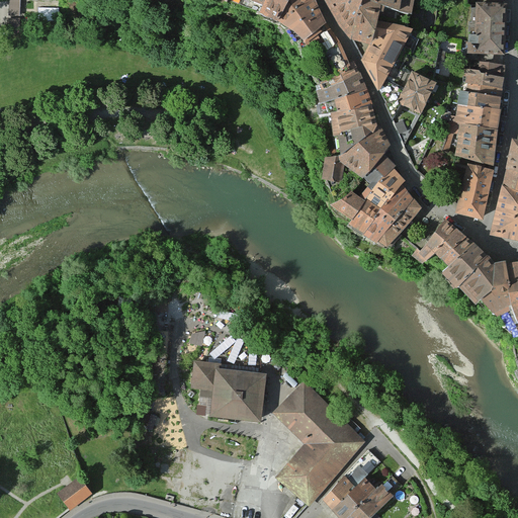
[(19,0),(9,0),(9,13),(19,13),(19,0)]
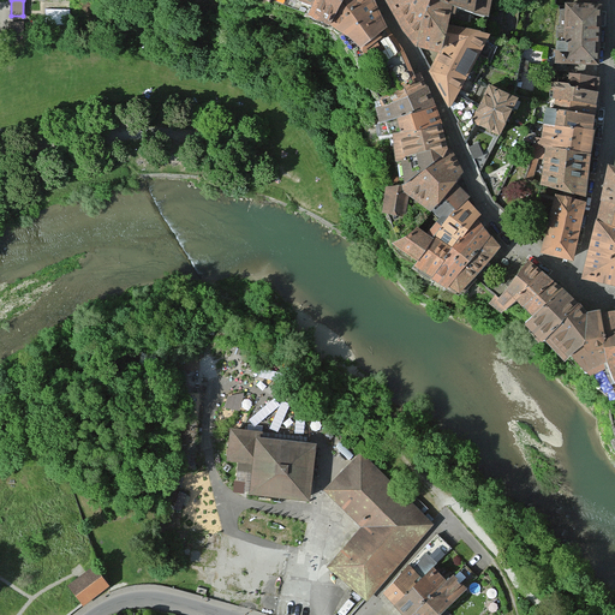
[(309,10),(327,19),(339,0),(314,0),(311,5),(309,10)]
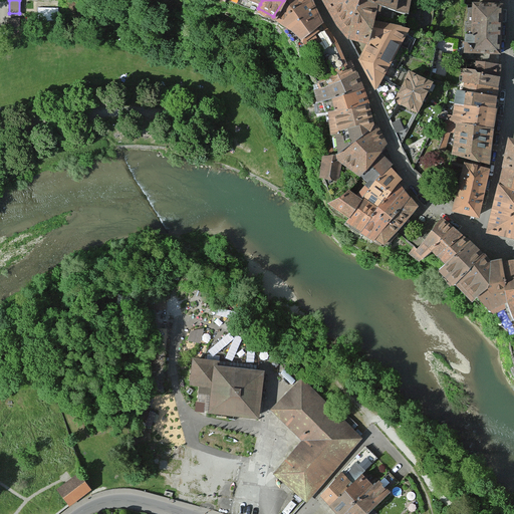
[(313,0),(283,0),(273,16),(288,23),(297,34),(302,32),(309,44),(317,40),(332,68),(347,62),(341,48),(336,38),(322,21),(313,0)]
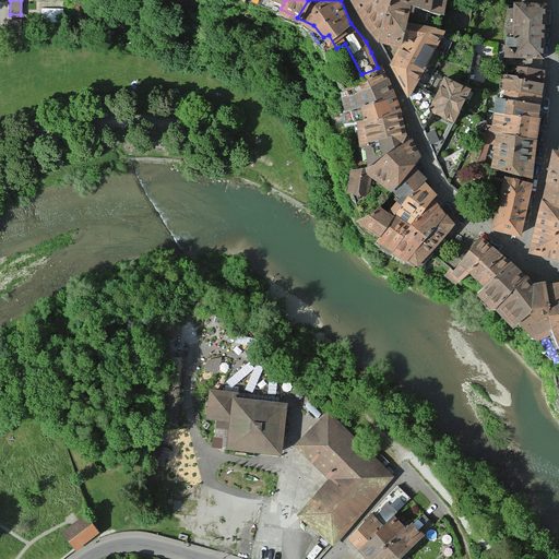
[(354,0),(366,20),(380,40),(400,46),(407,21),(413,6),(444,14),(447,0),(354,0)]
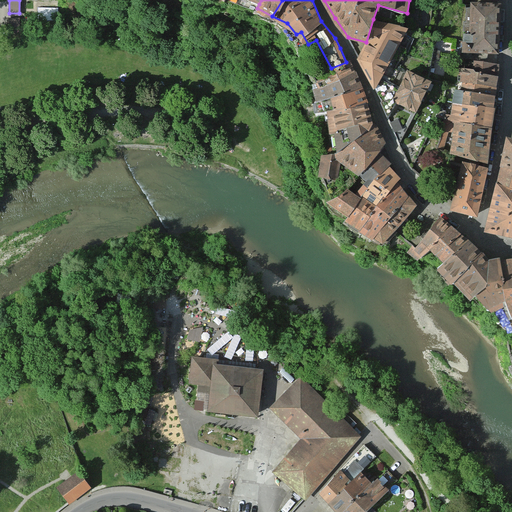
[(500,9),(465,7),(463,59),(472,59),(473,56),(498,57),(500,9)]
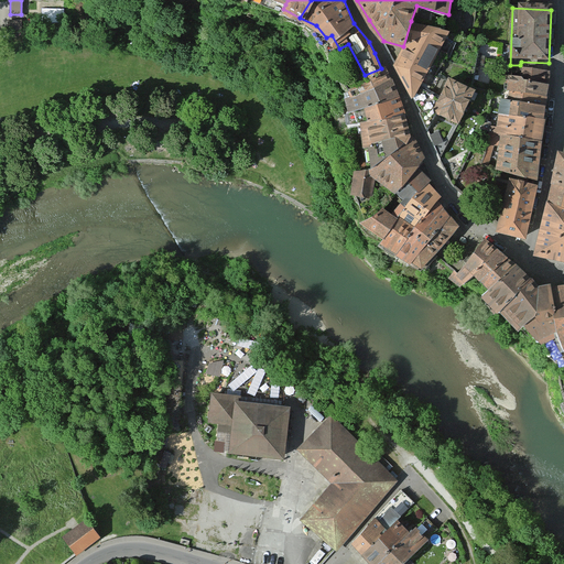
[(21,19),(8,19),(8,31),(21,31),(21,19)]
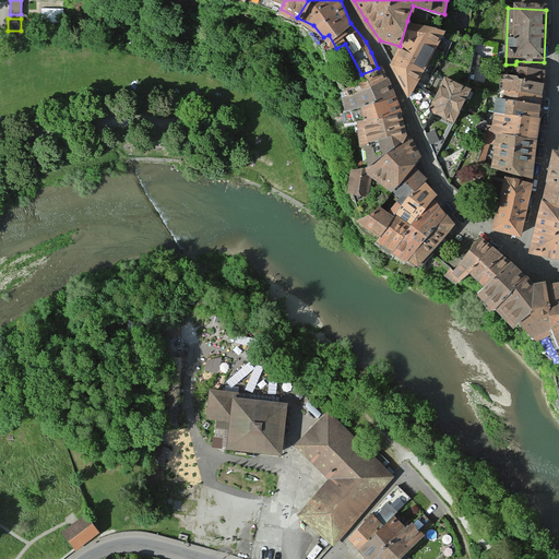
[(400,46),(390,63),(409,97),(417,84),(445,30),(407,21),(400,46)]
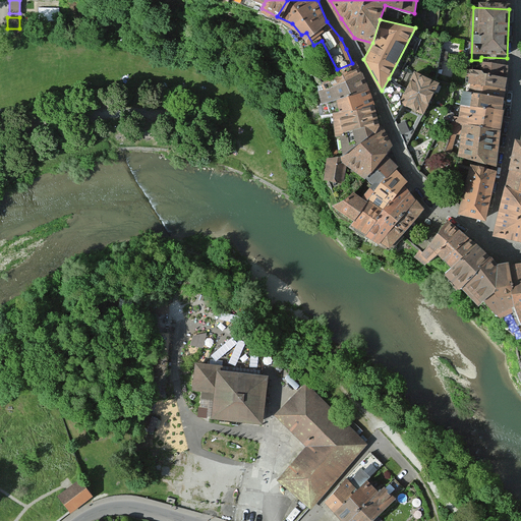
[(326,83),(360,70),(356,61),(352,63),(337,69),(324,74),(326,83)]
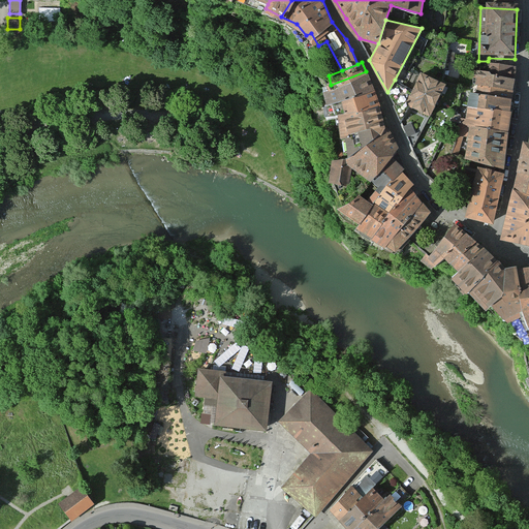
[(516,75),(516,66),(489,62),(488,71),(516,75)]
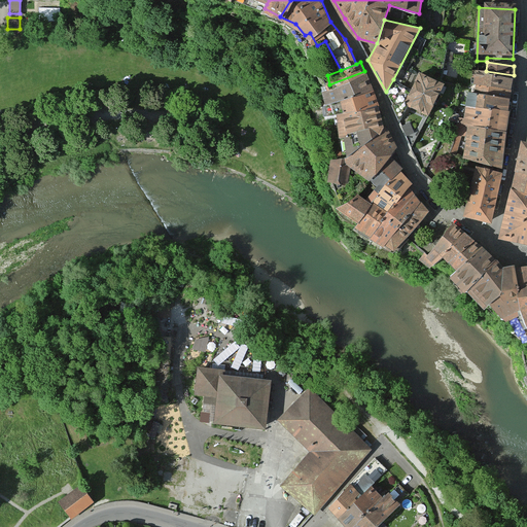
[(513,83),(514,75),(486,71),(472,69),(471,77),(475,77),(513,83)]
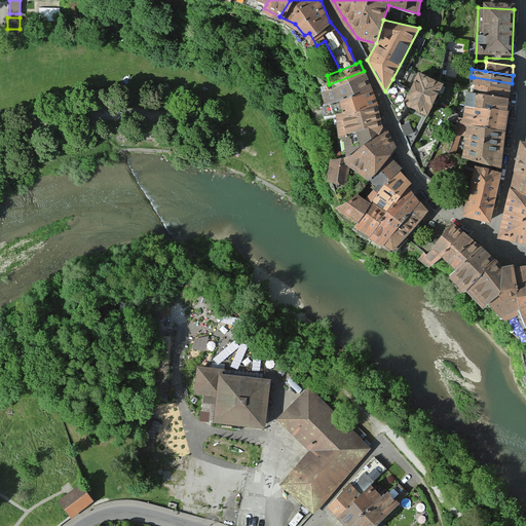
[(324,104),(373,89),(366,73),(364,71),(329,84),(321,86),(324,104)]
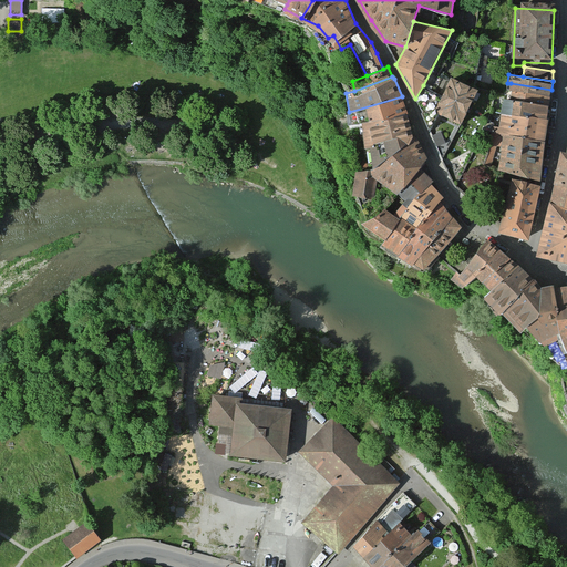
[(440,112),(461,123),(478,91),(452,78),(442,95),(435,110),(440,112)]
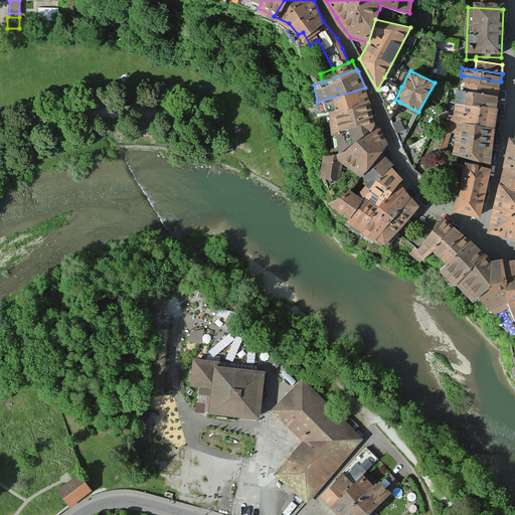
[(500,89),(501,81),(464,75),(463,82),(500,89)]
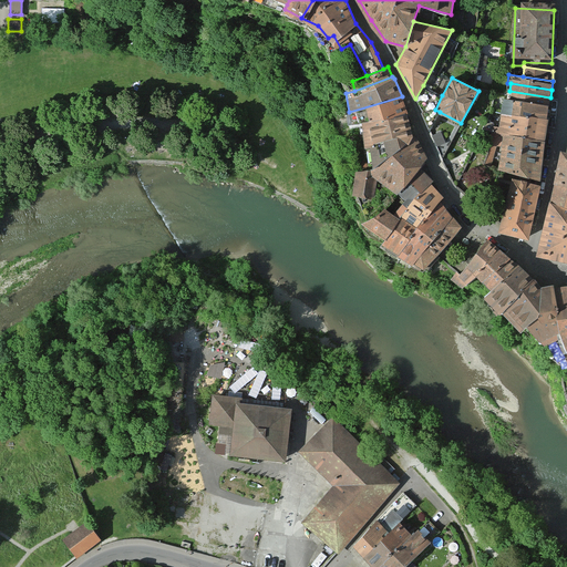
[(430,131),(440,112),(435,110),(442,95),(423,85),(415,99),(430,131)]
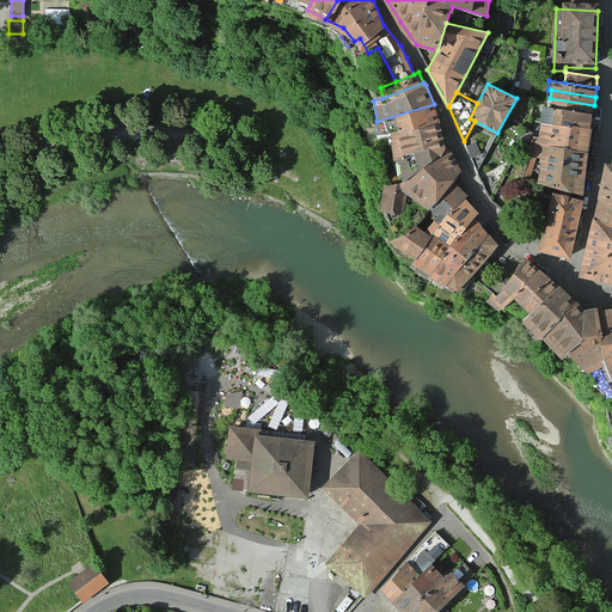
[(594,114),(594,105),(550,98),(545,97),(543,106),(594,114)]
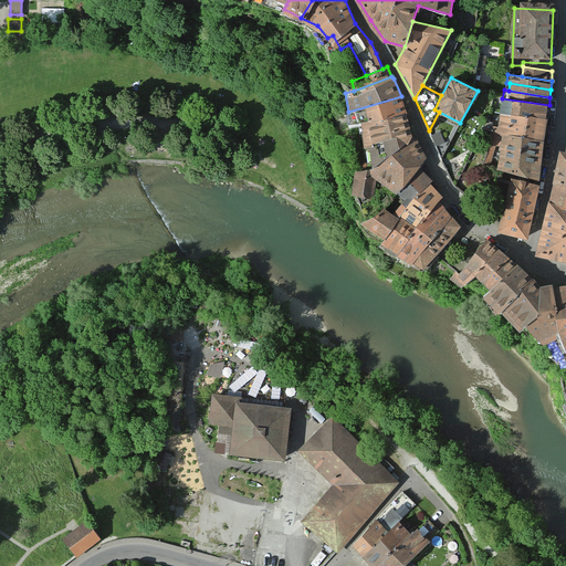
[(362,123),(407,113),(401,96),(348,112),(352,125),(362,123)]
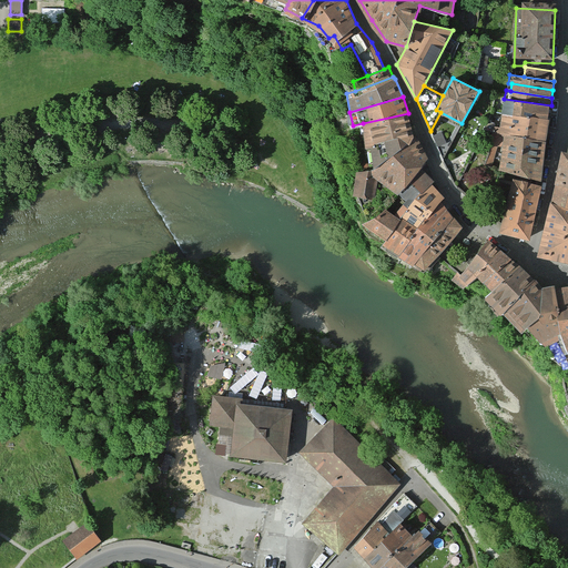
[(499,129),(547,141),(551,105),(504,99),(500,121),(490,118),(487,125),(495,128),(499,129)]
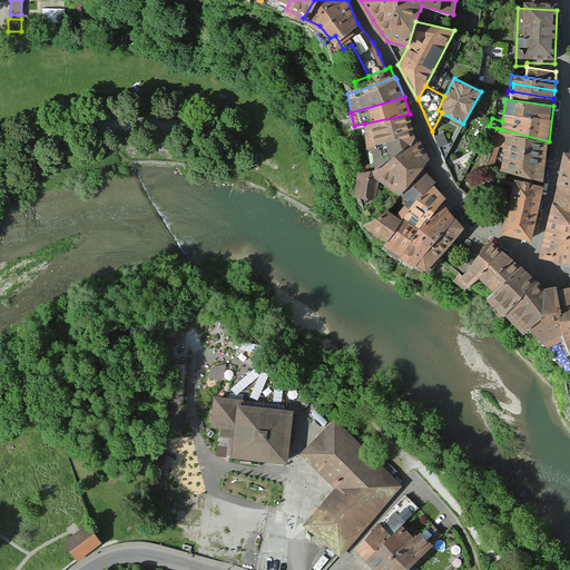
[(410,145),(415,138),(410,114),(364,124),(367,148),(372,148),(372,172),(410,145)]
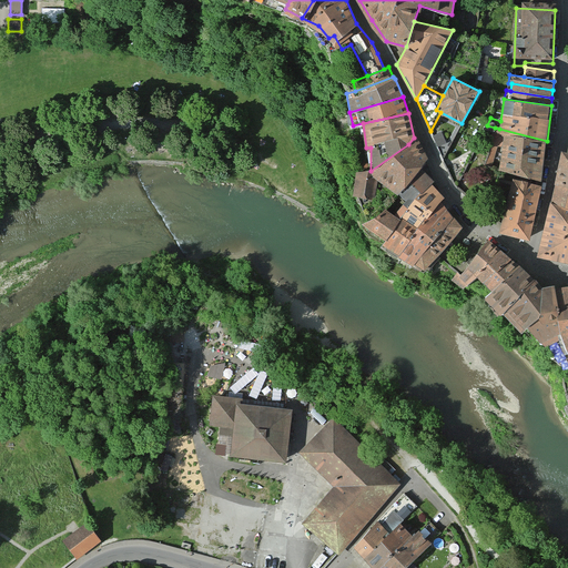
[(500,170),(543,180),(547,141),(499,129),(495,128),(485,164),(489,165),(495,146),(504,149),(500,170)]
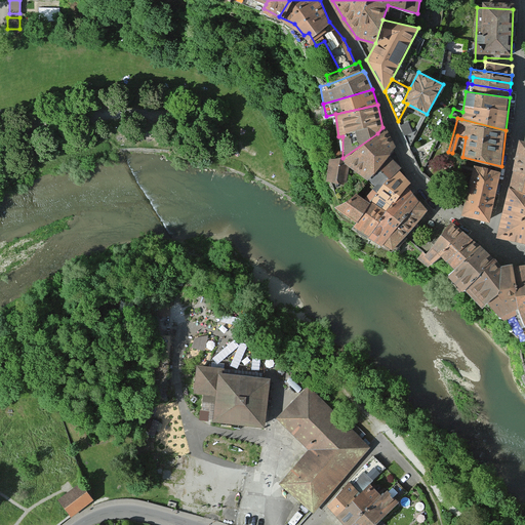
[(408,123),(401,126),(405,137),(413,134),(408,123)]
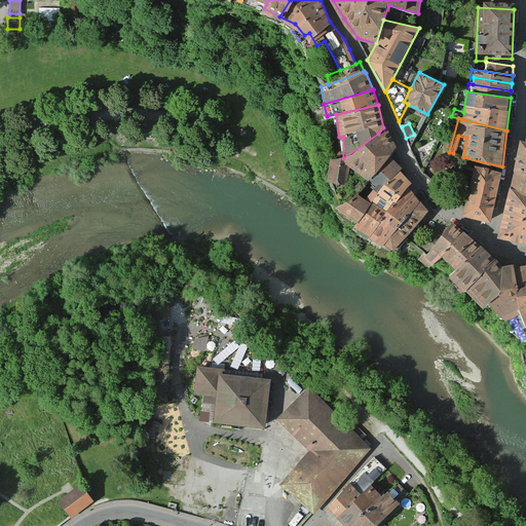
[(370,179),(390,156),(396,150),(386,129),(383,127),(378,134),(343,158),(350,165),(370,179)]
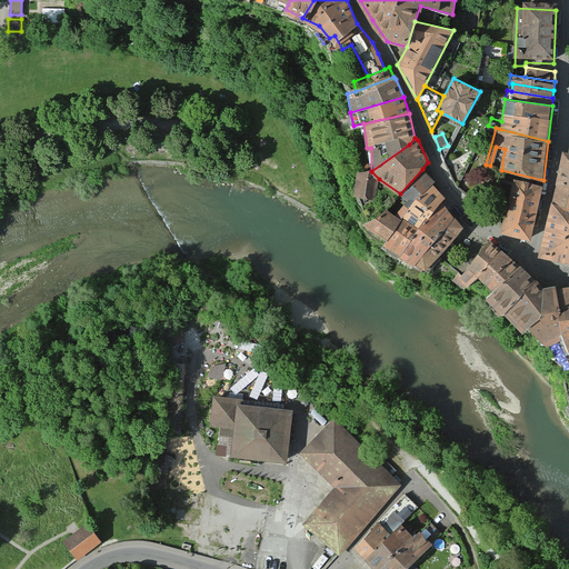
[(568,153),(566,152),(558,185),(568,188),(568,153)]
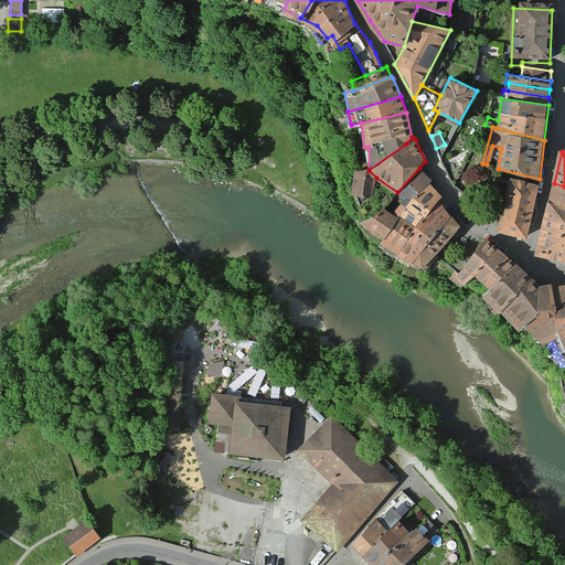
[(405,206),(429,183),(433,180),(419,168),(397,192),(403,198),(400,203),(405,206)]
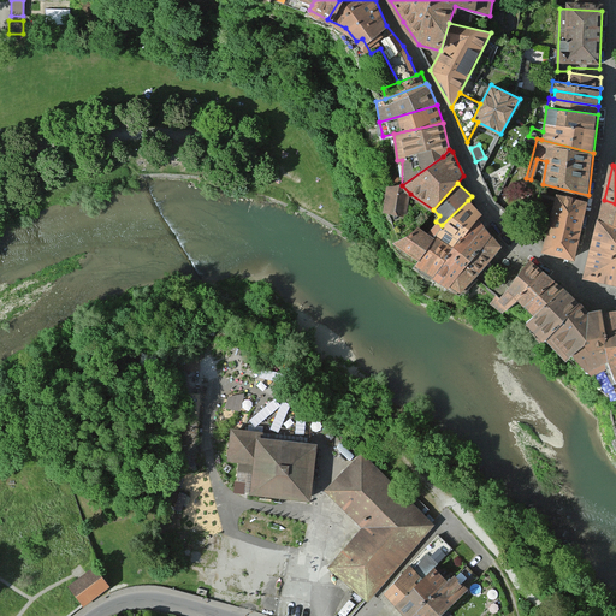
[(410,194),(402,185),(391,184),(388,209),(406,213),(410,194)]
